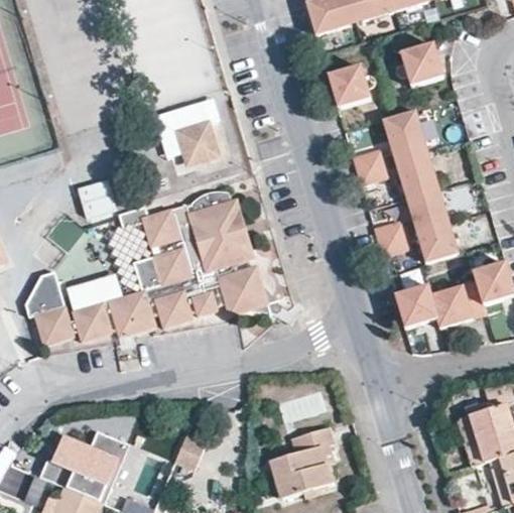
[(0,162),(115,128),(76,0),(0,0),(0,162)]
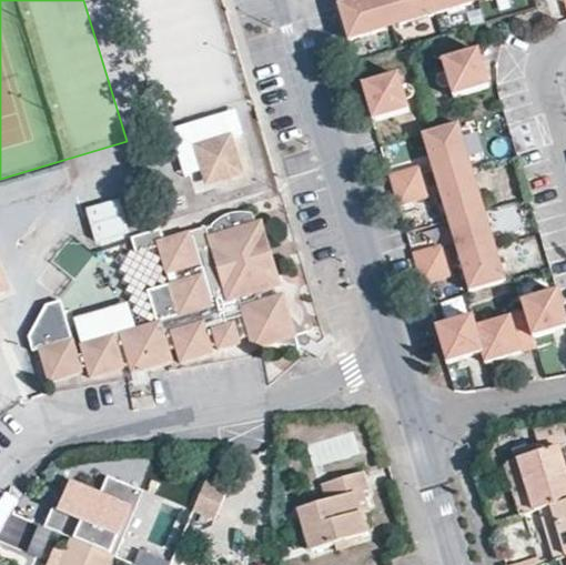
[(362,0),(336,7),(347,40),(361,37),(478,0),(362,0)]
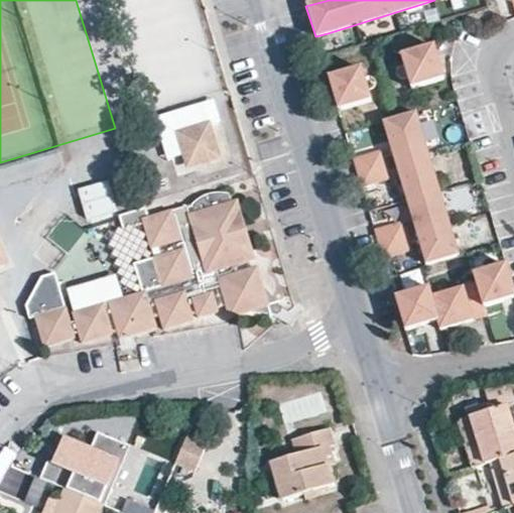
[(431,49),(402,58),(411,86),(440,76),(431,49)]
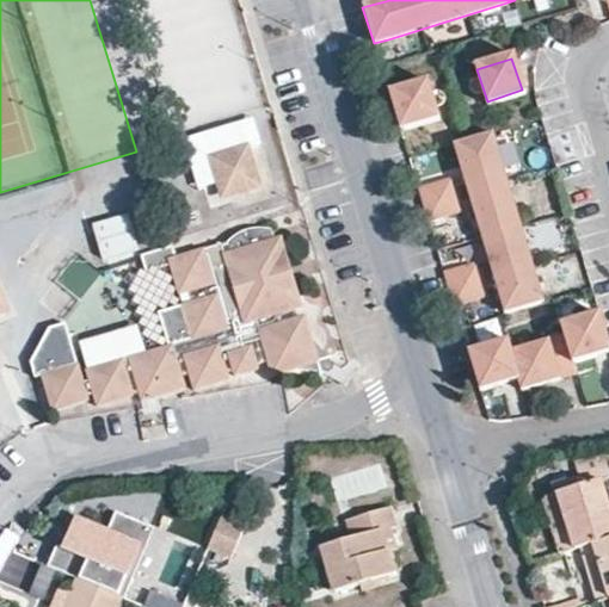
[(425,84),(387,94),(397,125),(435,113),(425,84)]
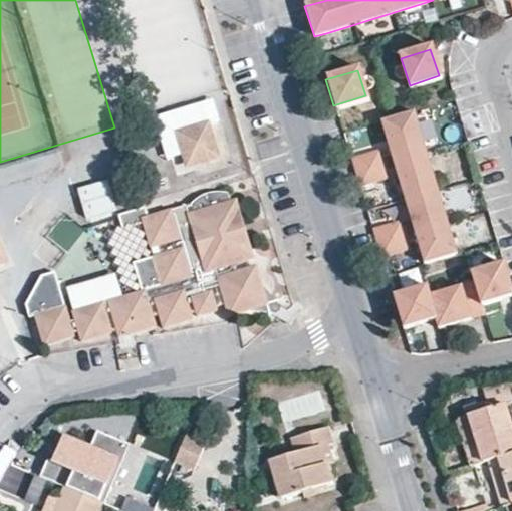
[(426,159),(398,166),(394,155),(422,146),(413,114),(380,123),(389,153),(380,155),(378,150),(351,158),(359,188),(388,180),(387,173),(395,171),(411,226),(403,230),(401,224),(373,232),(380,259),(411,249),(409,244),(417,242),(424,264),(456,253),(426,159)]
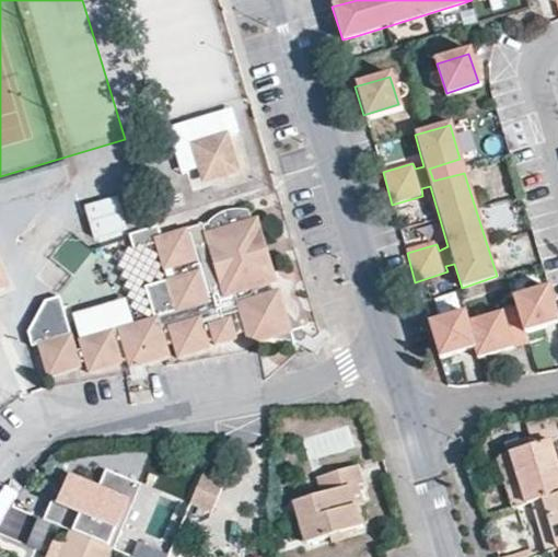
[(222,134),(192,142),(202,176),(232,166),(222,134)]
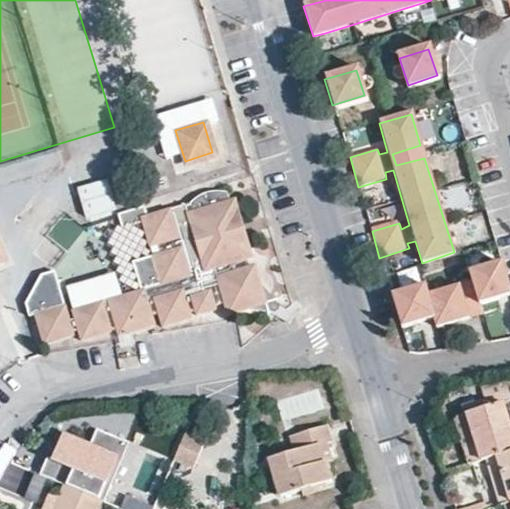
[(76,184),(85,216),(116,206),(106,175),(76,184)]
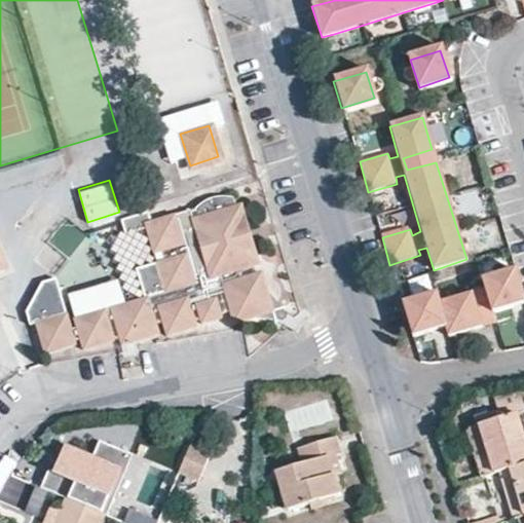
[(185,209),(142,222),(151,253),(157,252),(160,261),(155,263),(164,294),(74,321),(77,329),(69,331),(65,316),(35,326),(43,355),(74,345),(73,339),(79,337),(82,349),(112,341),(111,337),(118,335),(120,343),(156,332),(153,322),(161,320),(165,332),(194,324),(193,318),(200,315),(201,320),(221,313),(220,310),(229,307),(233,319),(253,311),(266,284),(261,267),(255,268),(253,260),(257,259),(238,195),(231,197),(230,192),(188,204),(190,211),(186,212),(185,209)]
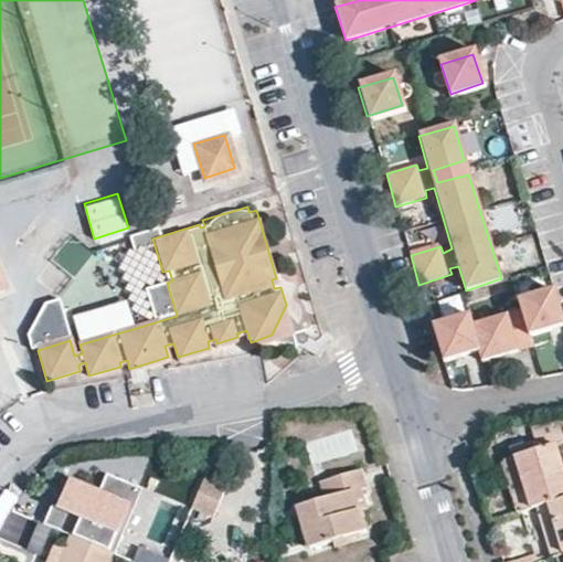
[(466,315),(432,326),(444,362),(478,351),(481,360),(533,342),(530,336),(562,325),(552,289),(517,301),(520,310),(470,327),(466,315)]
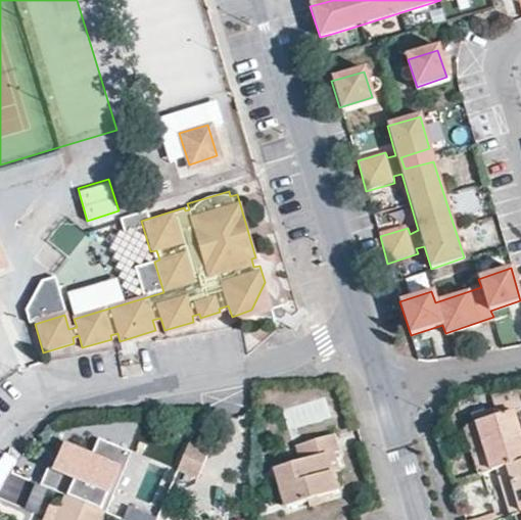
[(26,308),(29,320),(63,309),(56,273),(42,277),(26,308)]
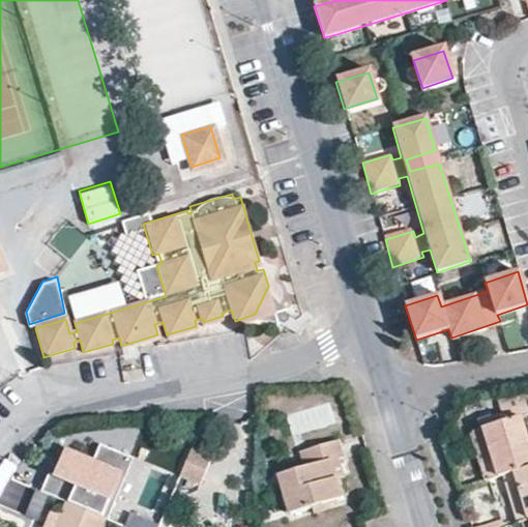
[(118,280),(67,294),(76,318),(127,302),(118,280)]
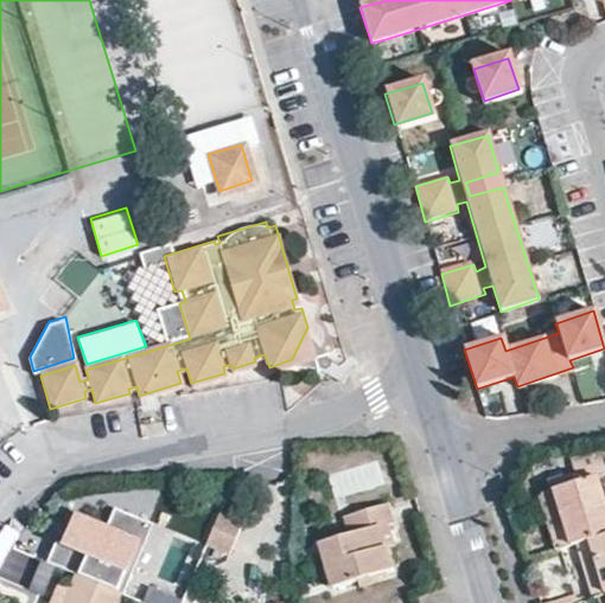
[(575,540),(604,531),(604,510),(593,475),(552,487),(570,543),(575,540)]
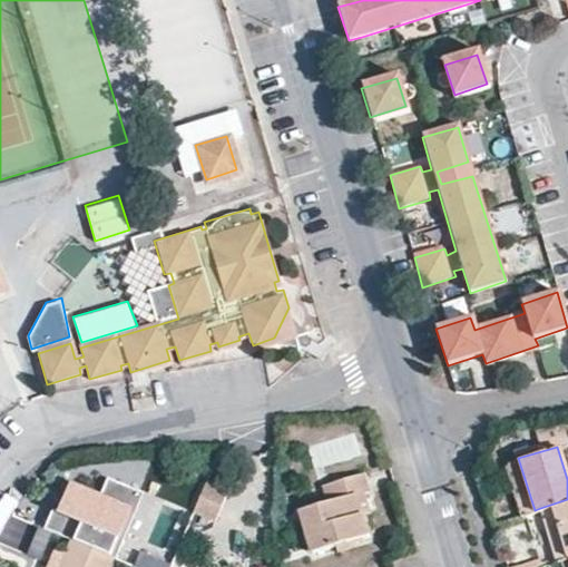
[(323,485),(327,500),(363,489),(363,471),(323,485)]
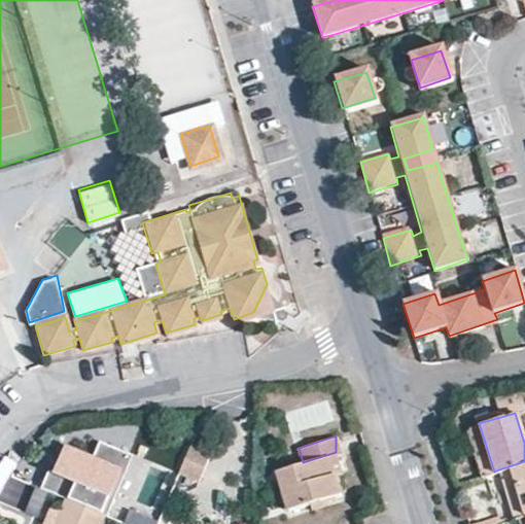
[(172,439),(160,464),(196,482),(211,452),(172,439)]
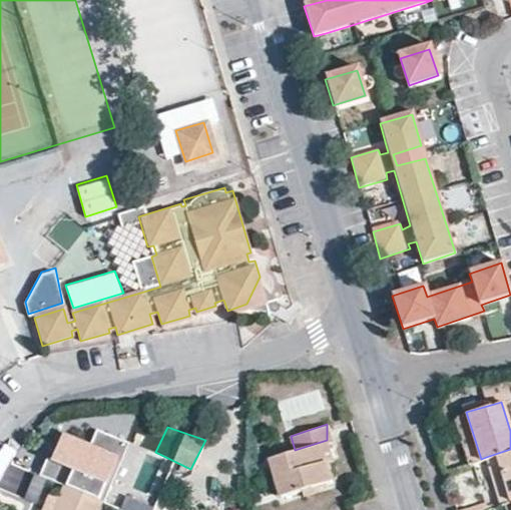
[(46,458),(38,475),(103,505),(109,485),(102,480),(117,438),(95,431),(89,447),(67,439),(58,463),(46,458)]
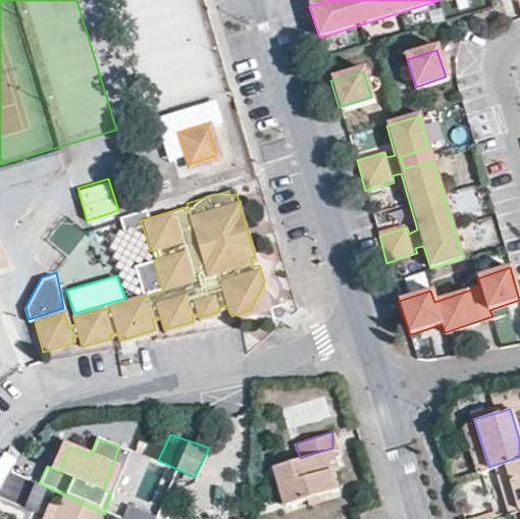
[(300,458),(272,467),(288,511),(348,490),(332,448),(300,458)]
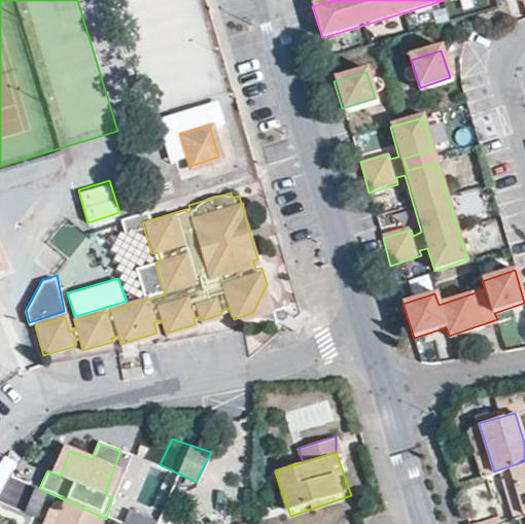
[(524,461),(499,469),(514,518),(524,514),(524,461)]
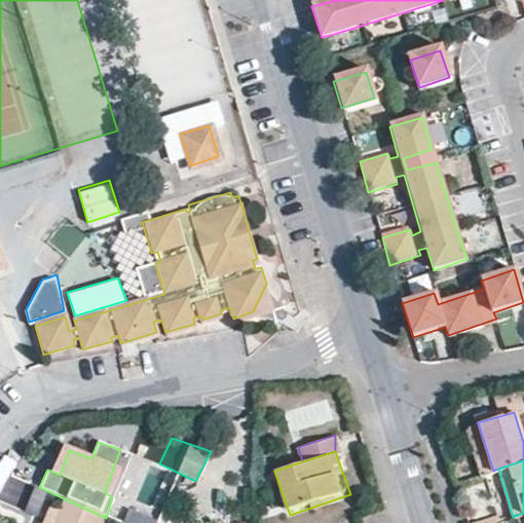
[(45,518),(42,522),(103,522),(106,518),(91,510),(67,501),(60,521),(45,518)]
